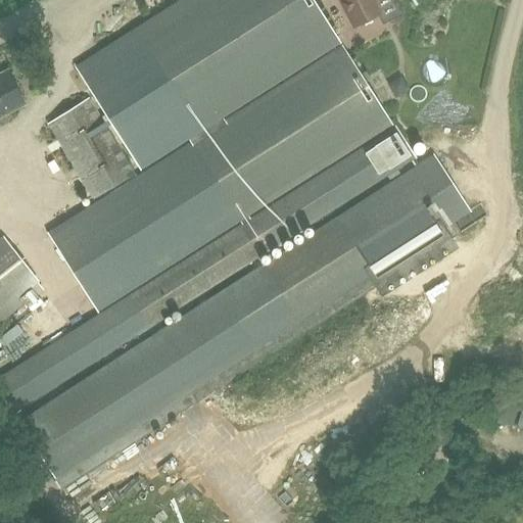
[(181,0),(136,30),(75,67),(140,171),(200,133),(202,135),(224,121),(222,119),(340,44),(312,0),(181,0)]
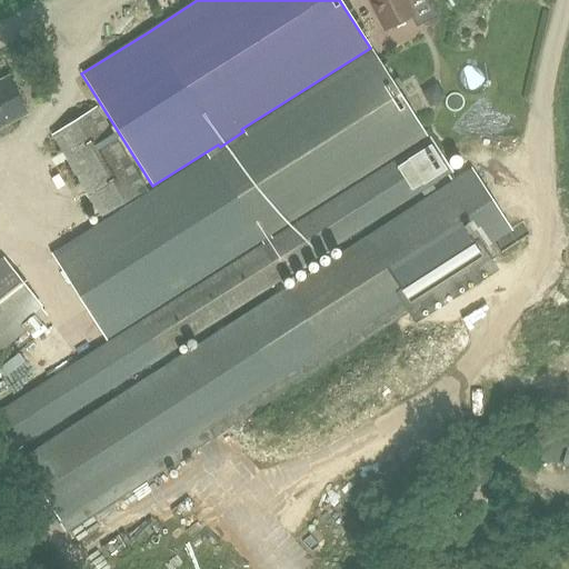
[(370,0),(387,29),(412,16),(418,26),(438,16),(430,0),(370,0)]
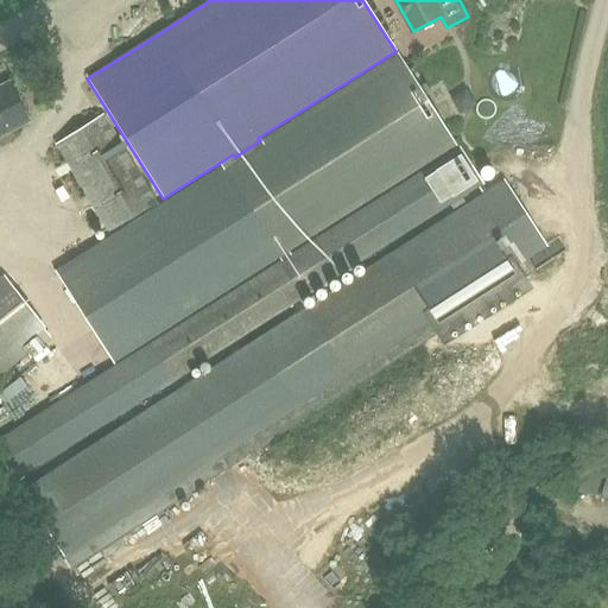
[(282,260),(290,255),(286,252),(455,144),(397,54),(260,140),(235,157),(223,165),(54,272),(112,363),(279,257),(282,260)]
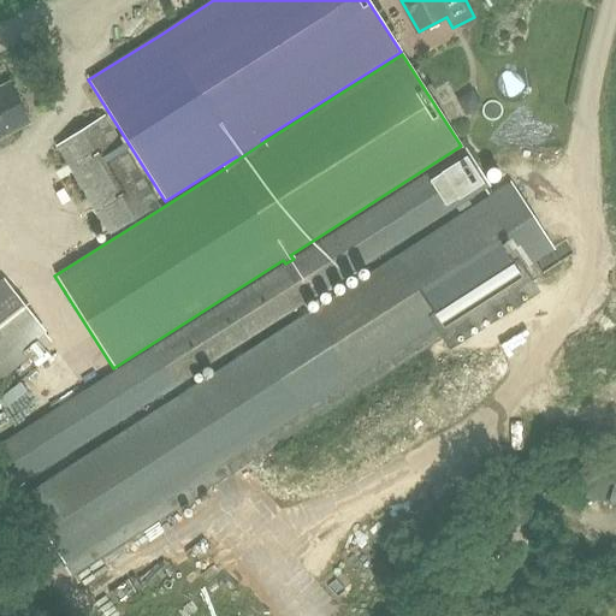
[(0,136),(29,122),(9,83),(0,88),(0,136)]
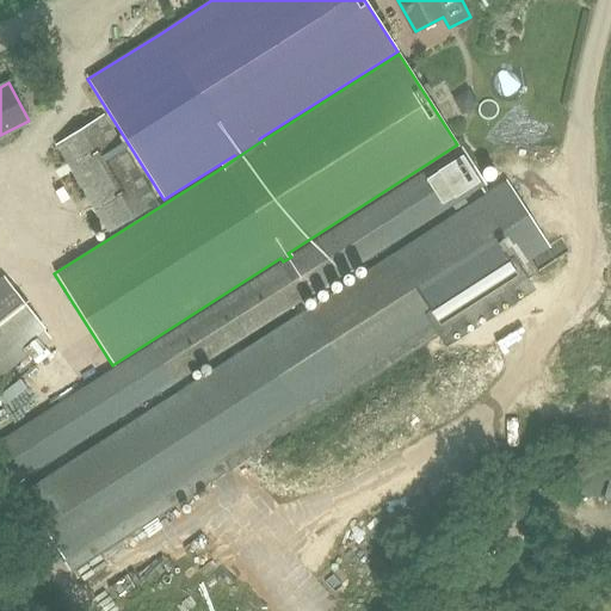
[(462,93),(451,99),(462,116),(479,105),(471,96),(462,93)]
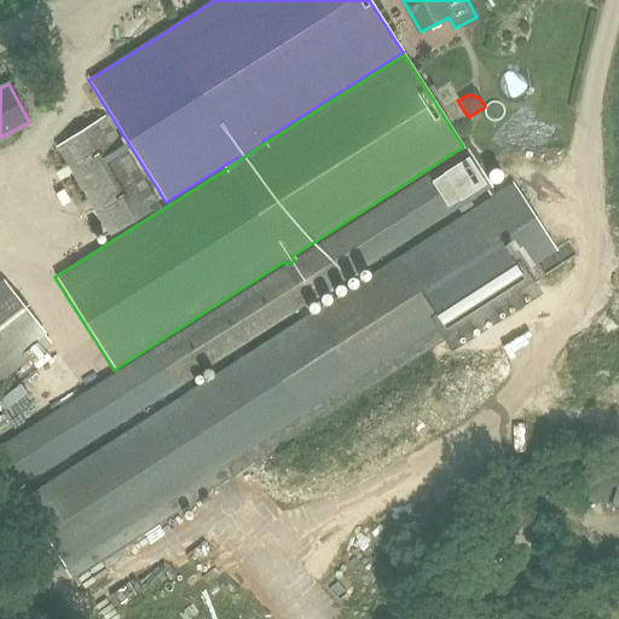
[(105,117),(57,146),(109,232),(157,203),(105,117)]
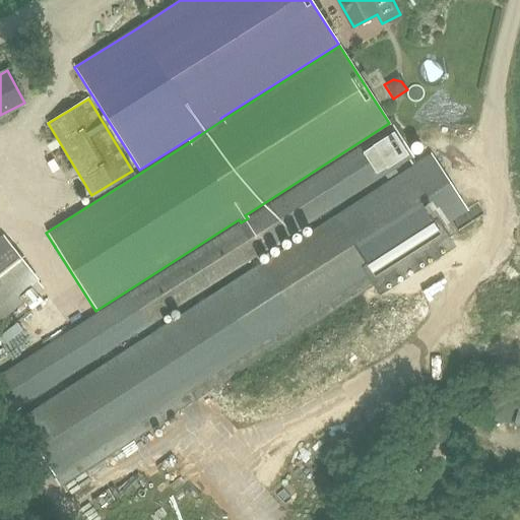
[(0,374),(0,391),(11,410),(411,158),(392,127),(248,218),(241,222),(0,374)]
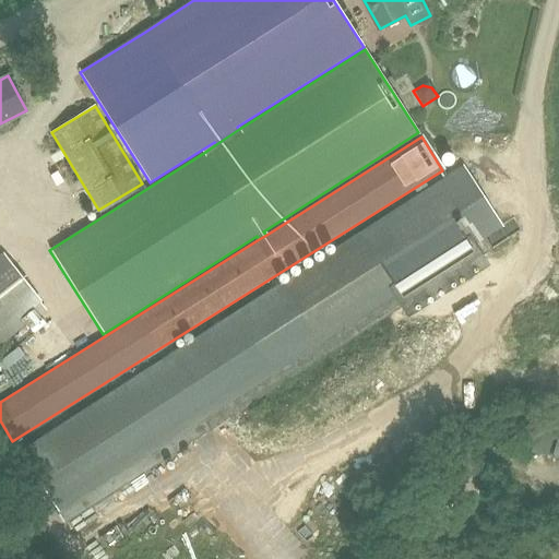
[(508,238),(462,167),(18,453),(63,524),(508,238)]
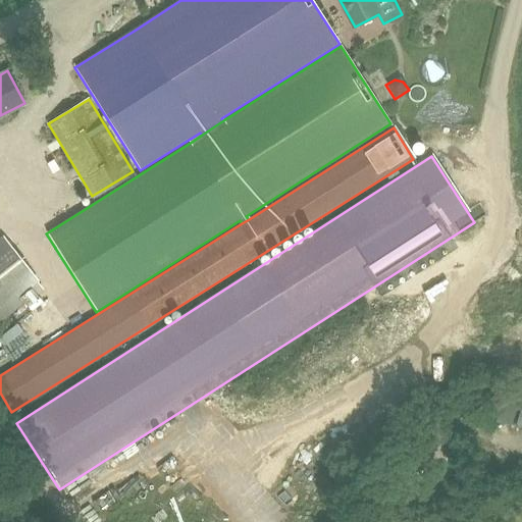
[(0,323),(43,291),(2,239),(0,239),(0,323)]
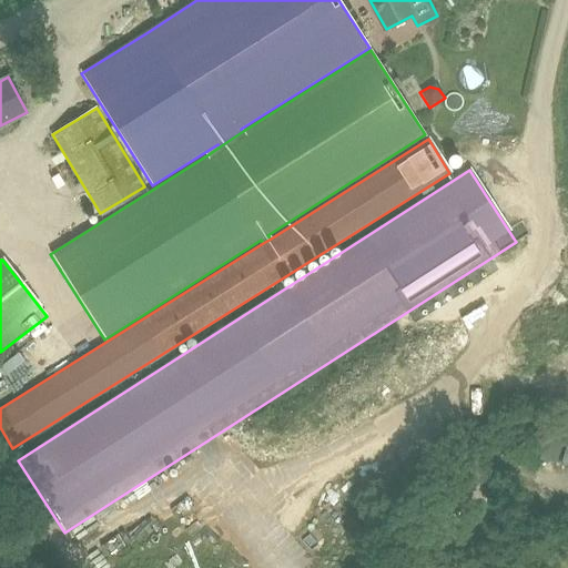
[(0,374),(2,376),(19,356),(10,348),(0,359),(0,374)]
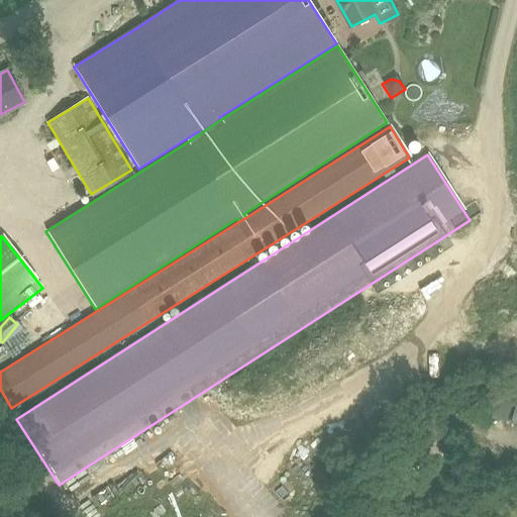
[(502,386),(491,417),(505,422),(515,391),(502,386)]
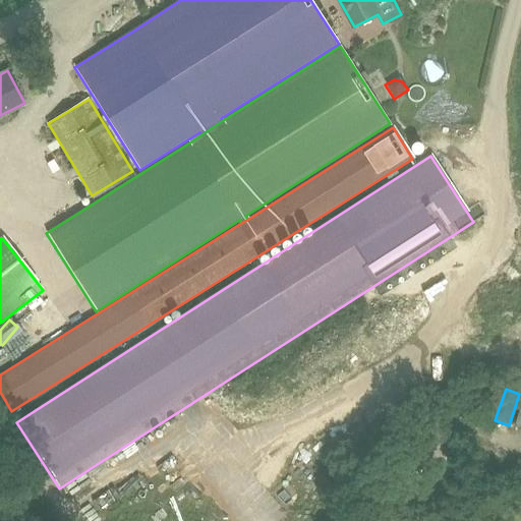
All buildings are outlined.
